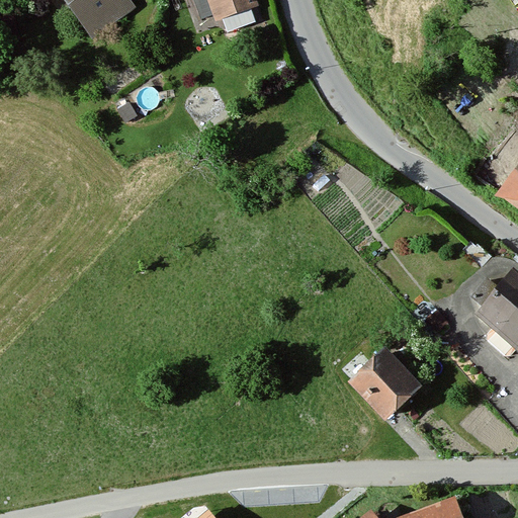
[(138,8),(132,0),(66,0),(97,39),(138,8)]
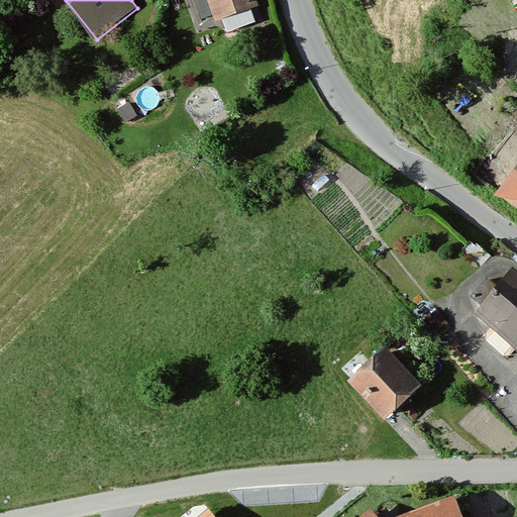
[(257,0),(204,0),(213,23),(260,6),(257,0)]
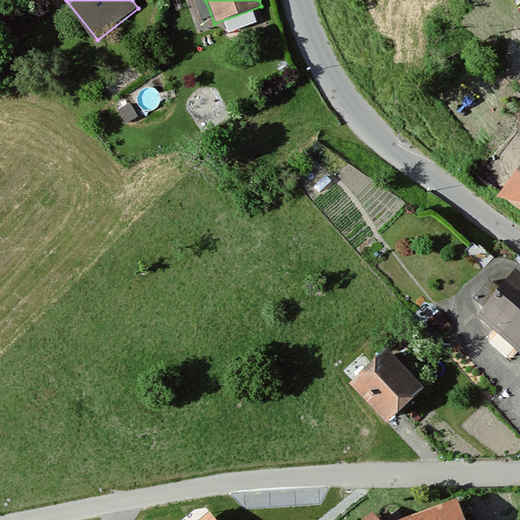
[(519,161),(496,194),(519,211),(519,161)]
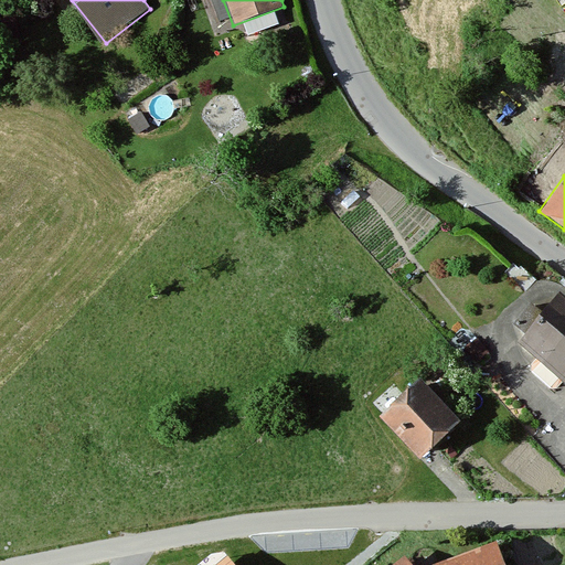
[(564,297),(557,291),(516,344),(564,382),(564,297)]
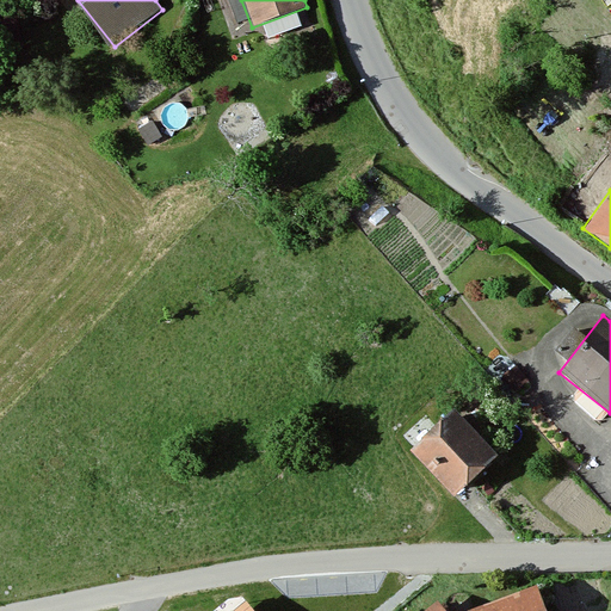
[(495,456),(446,406),(403,448),(452,498),(495,456)]
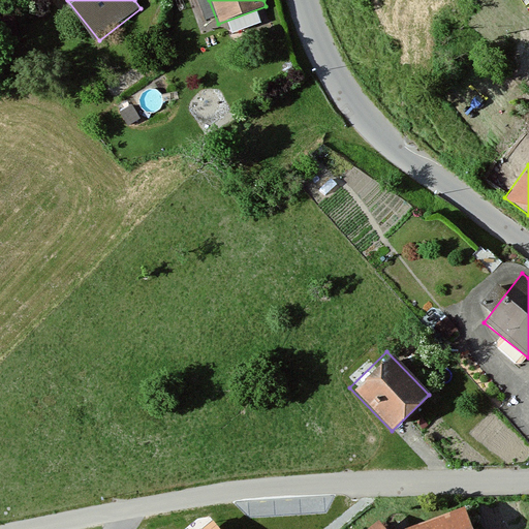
[(404,528),(476,528),(467,504),(404,528)]
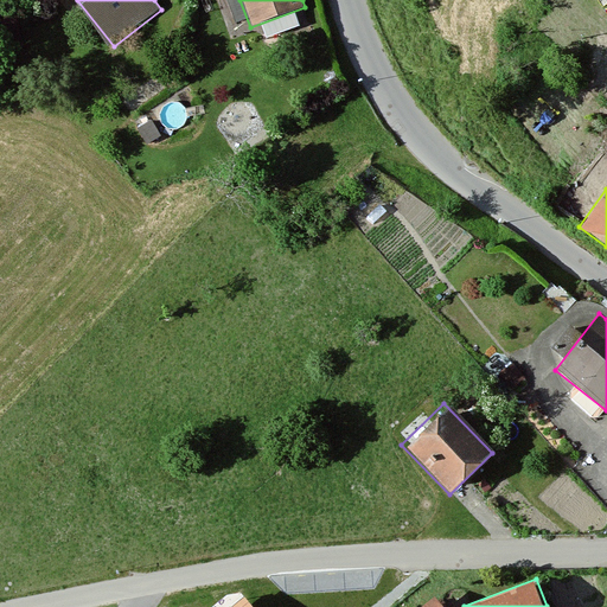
All buildings are outlined.
